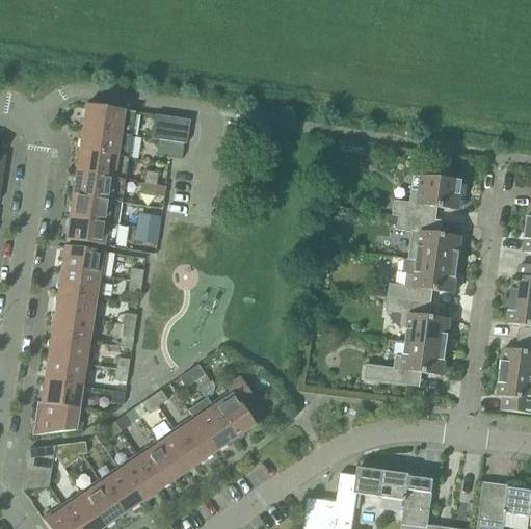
[(135,110),(86,103),(82,126),(131,133),(135,110)]
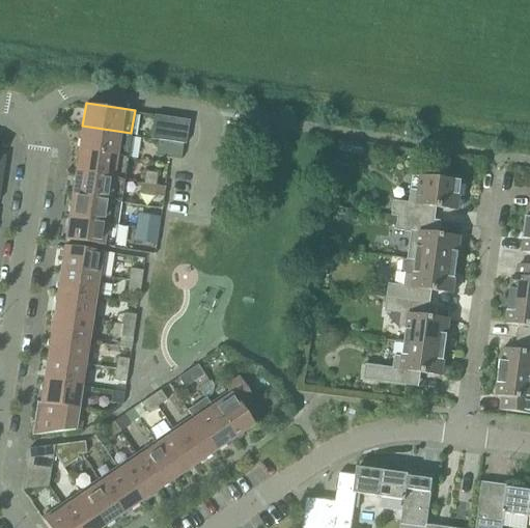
[(152,124),(150,136),(158,137),(183,141),(186,141),(187,130),(152,124)]
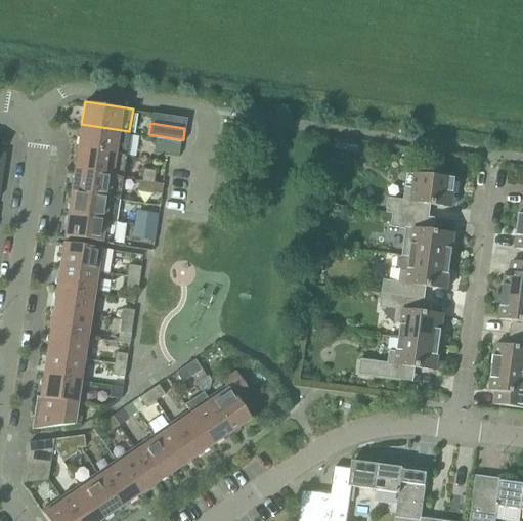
[(81,124),(78,145),(126,154),(129,131),(81,124)]
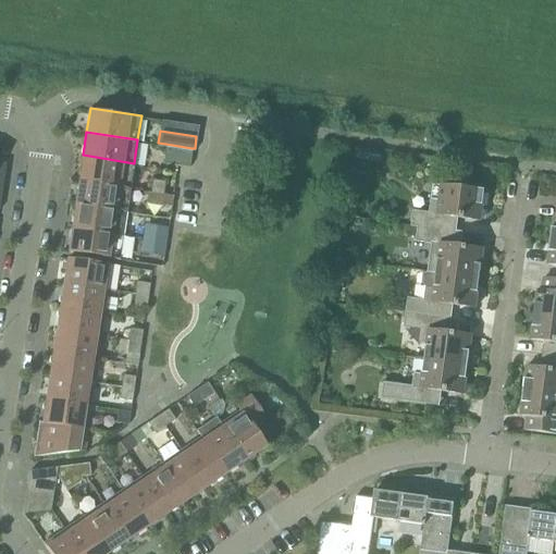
[(189,164),(192,148),(165,144),(163,160),(189,164)]
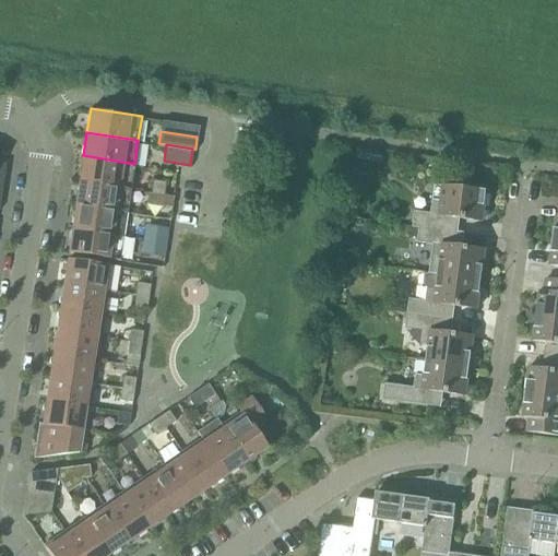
[(83,155),(80,179),(131,187),(134,164),(83,155)]
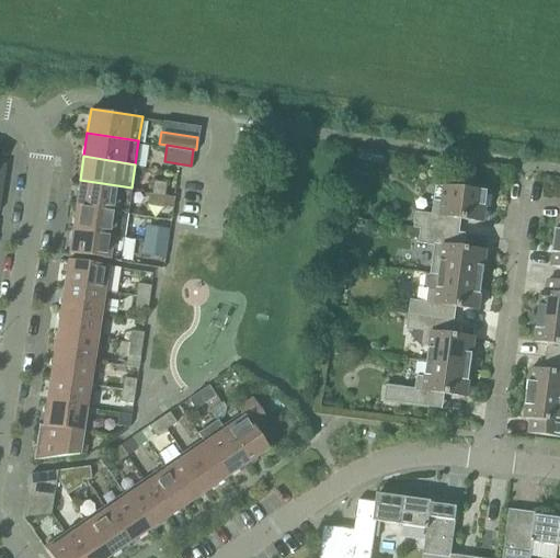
[(153,179),(152,191),(164,193),(167,180),(153,179)]
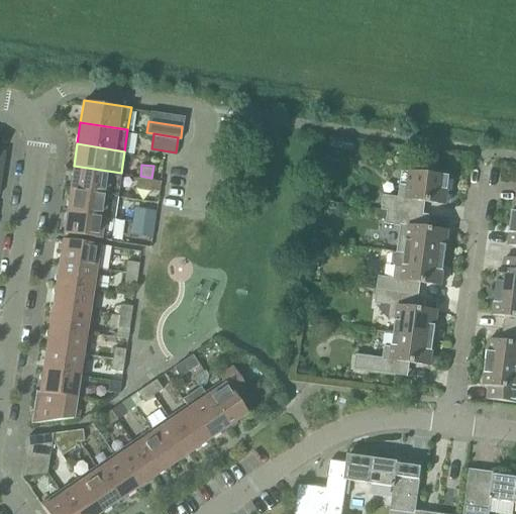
[(74,166),(71,187),(117,194),(121,173),(74,166)]
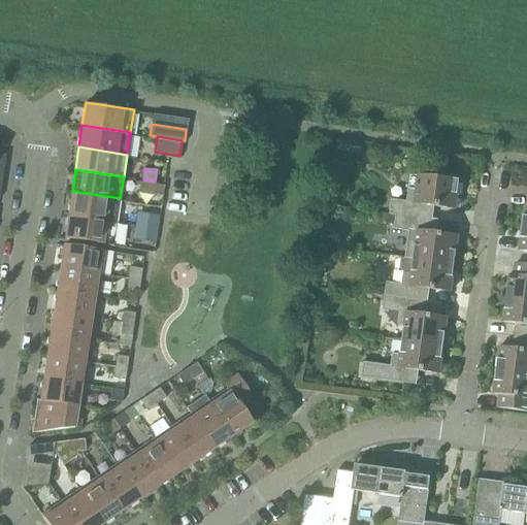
[(390,211),(396,212),(426,216),(428,203),(456,206),(459,178),(419,172),(417,188),(408,187),(406,199),(392,197),(390,211)]
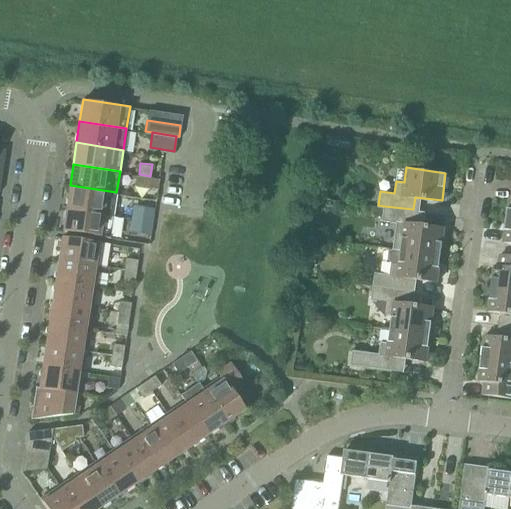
[(149,176),(148,187),(157,188),(159,178),(149,176)]
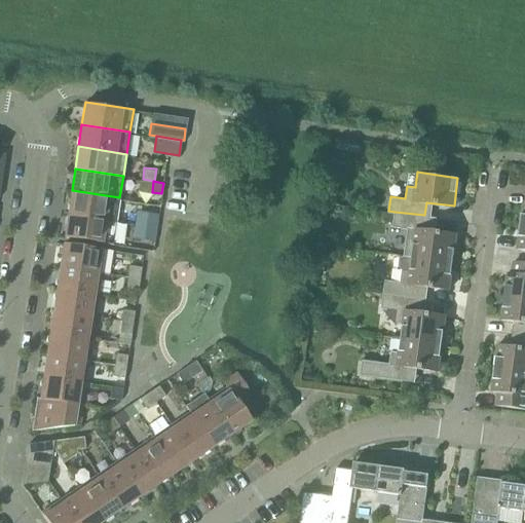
[(72,190),(68,213),(116,220),(119,197),(72,190)]
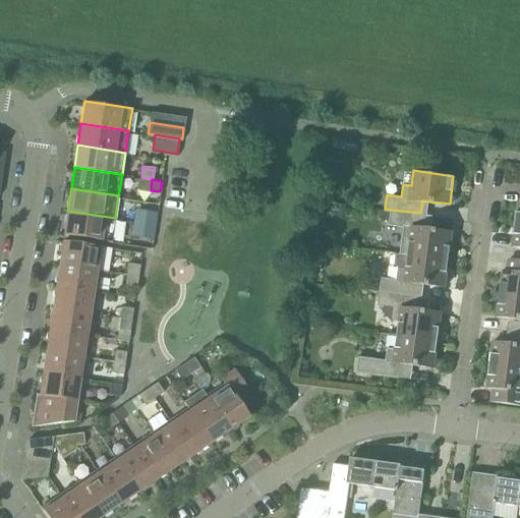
[(404,225),(400,251),(449,257),(452,230),(424,227),(426,213),(420,213),(391,210),(389,223),(404,225)]
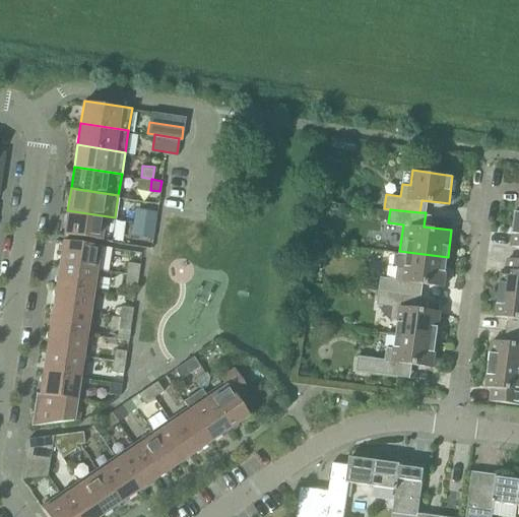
[(115,217),(67,210),(64,233),(112,240),(115,217)]
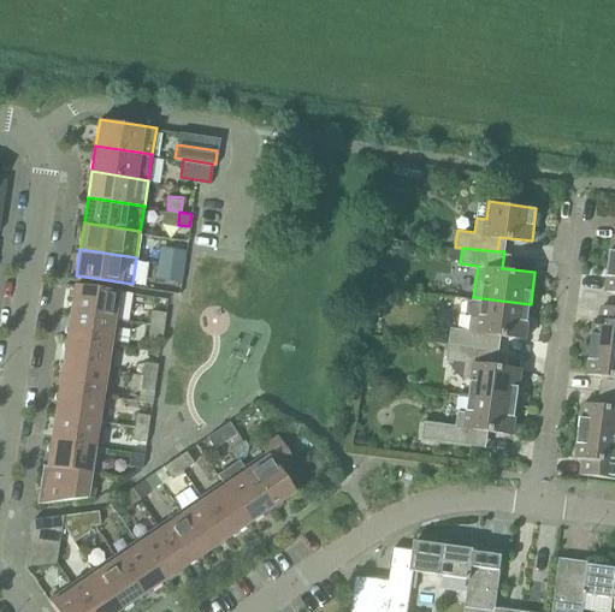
[(170,262),(182,263),(184,251),(171,249),(170,262)]
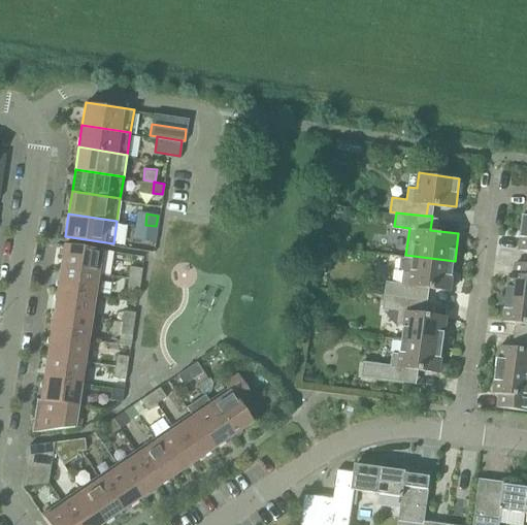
[(156,226),(145,225),(143,235),(155,237),(156,226)]
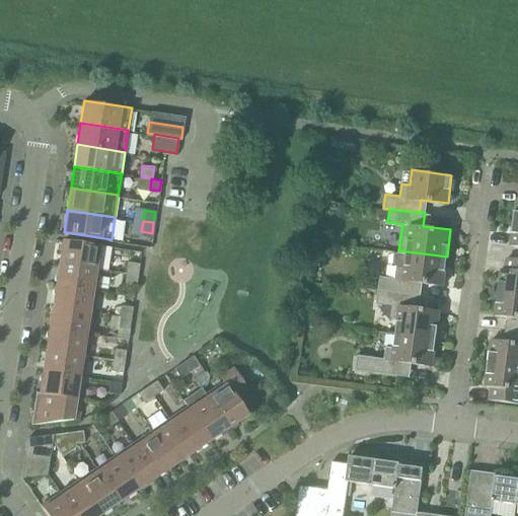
[(106,269),(111,245),(63,238),(60,261),(106,269)]
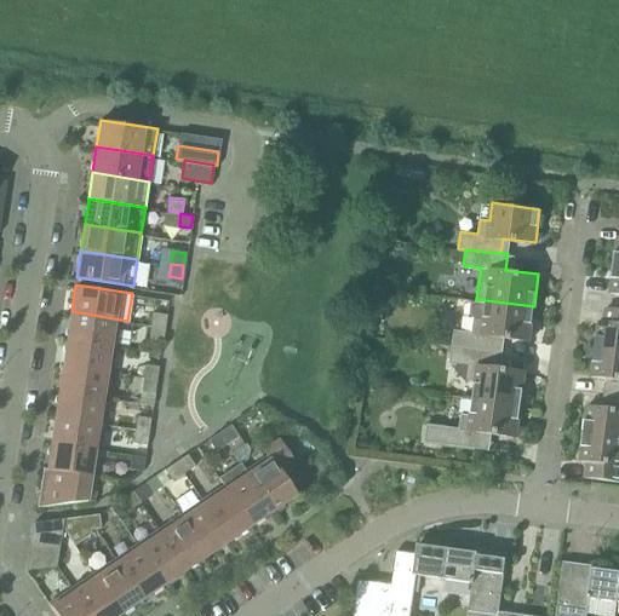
[(454,328),(452,344),(494,350),(497,335),(529,339),(534,306),(476,299),(471,303),(470,312),(474,316),(473,330),(454,328)]
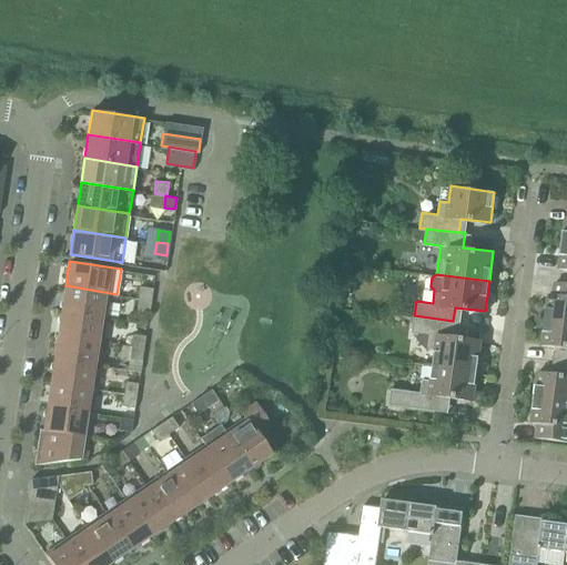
[(117,294),(66,285),(62,310),(104,316),(108,293),(117,294)]
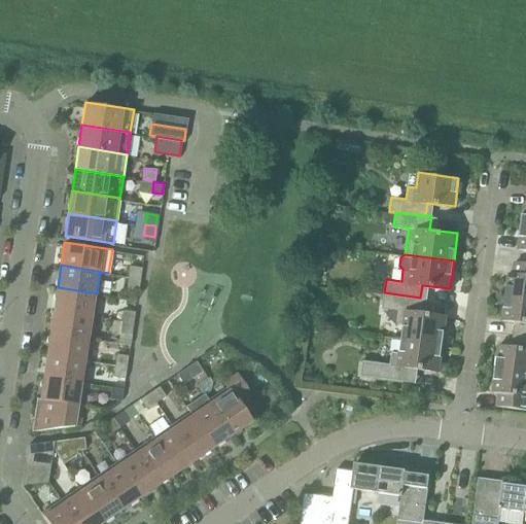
[(130,265),(129,276),(140,277),(141,266),(130,265)]
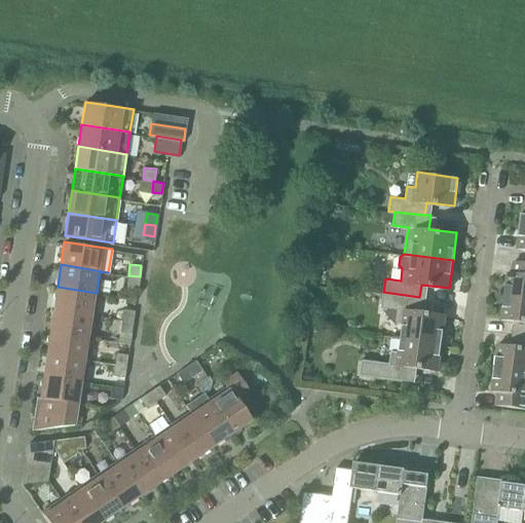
[(524,272),(508,270),(504,294),(524,296),(524,272)]
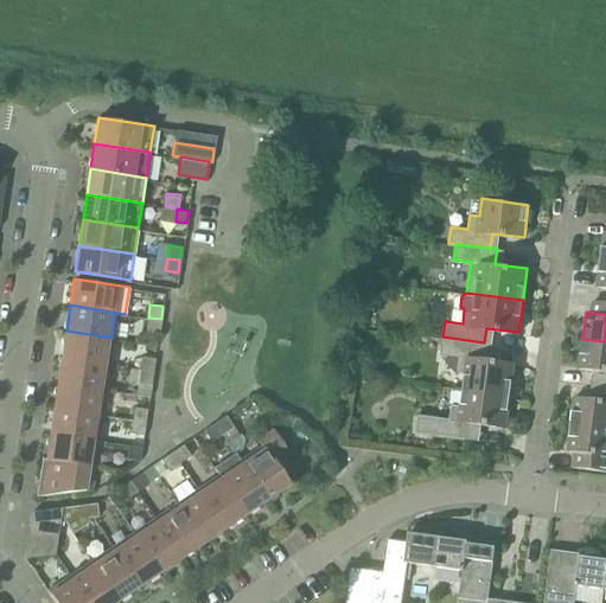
[(161,319),(148,318),(146,331),(159,333),(161,319)]
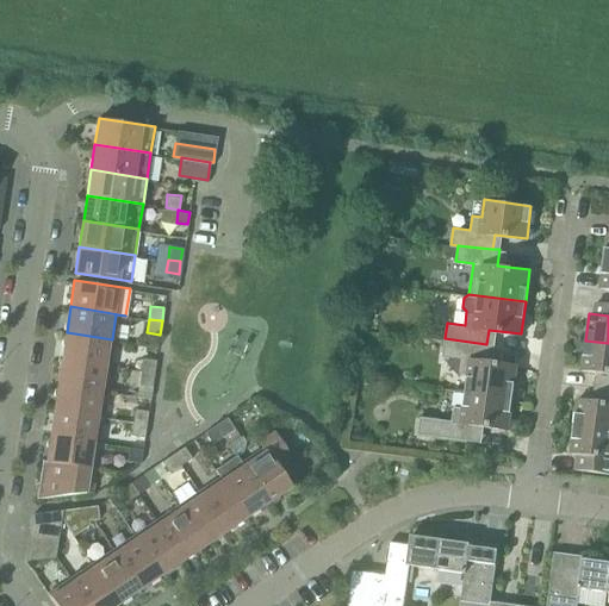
[(67,332),(62,357),(109,364),(112,339),(67,332)]
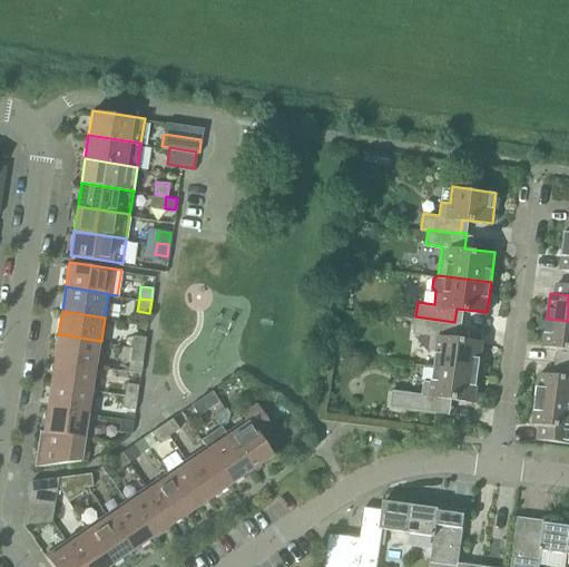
[(437,349),(434,364),(479,371),(483,341),(453,336),(454,322),(415,316),(413,332),(430,334),(428,348),(437,349)]
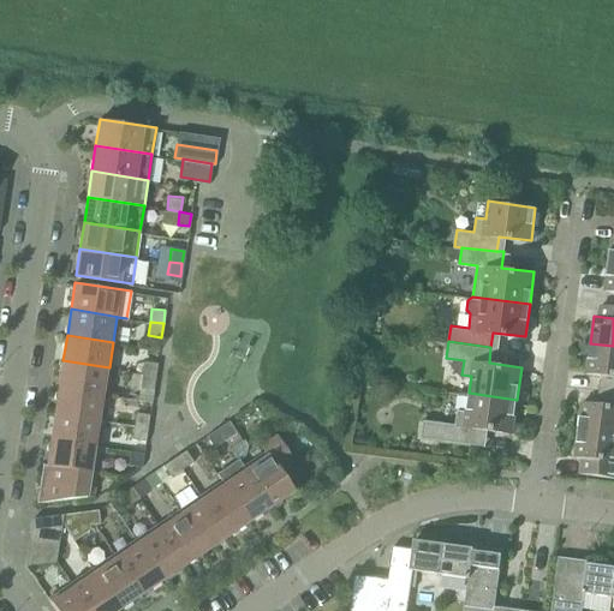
[(601,373),(598,388),(613,389),(613,346),(590,343),(586,371),(601,373)]
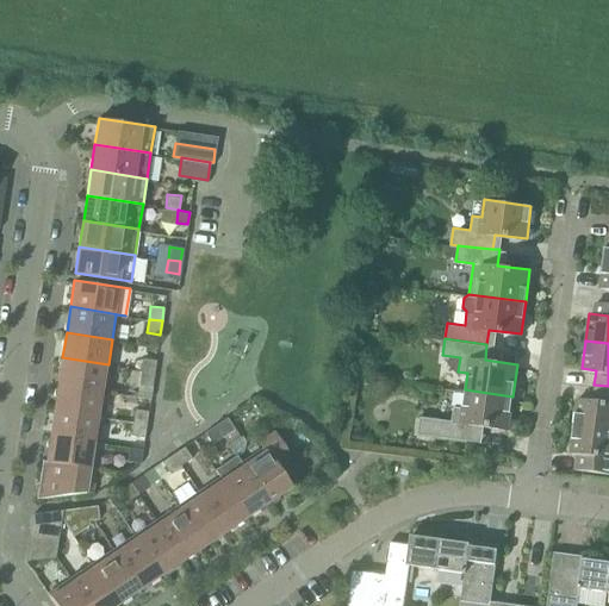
[(143,356),(141,369),(154,372),(156,358),(143,356)]
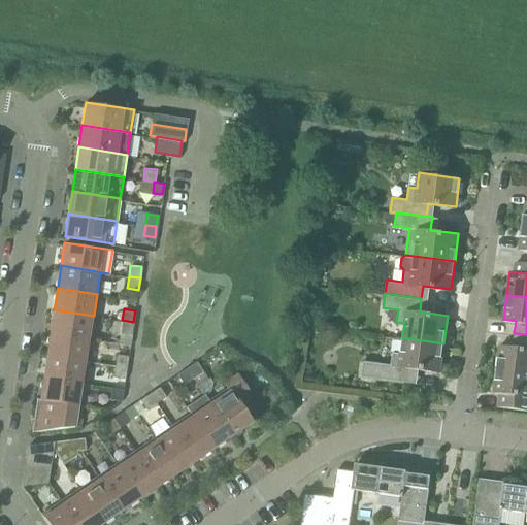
[(54,309),(51,331),(91,337),(94,316),(54,309)]
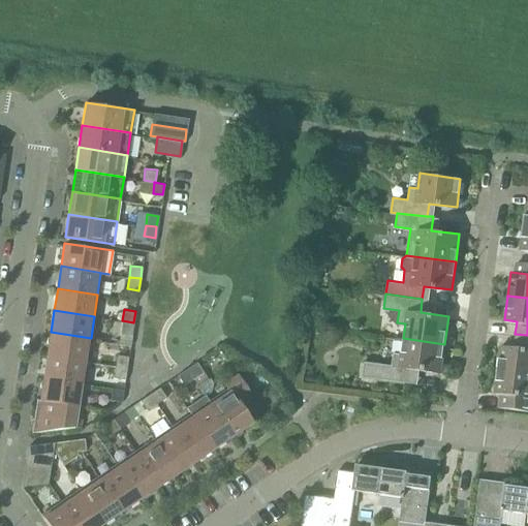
[(133,322),(122,320),(120,333),(132,334),(133,322)]
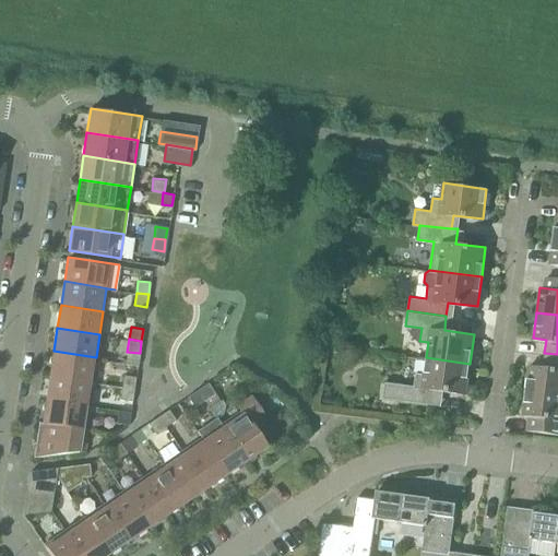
[(54,351),(50,375),(93,381),(96,357),(54,351)]
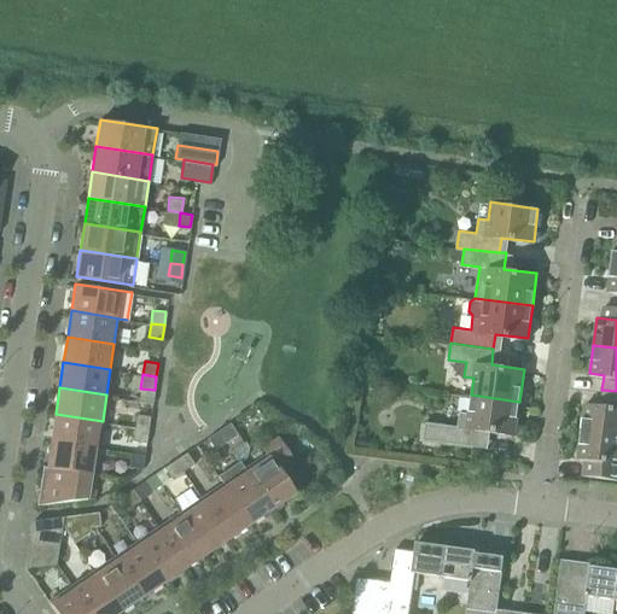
[(586,402),(581,430),(616,433),(616,391),(601,390),(600,403),(586,402)]
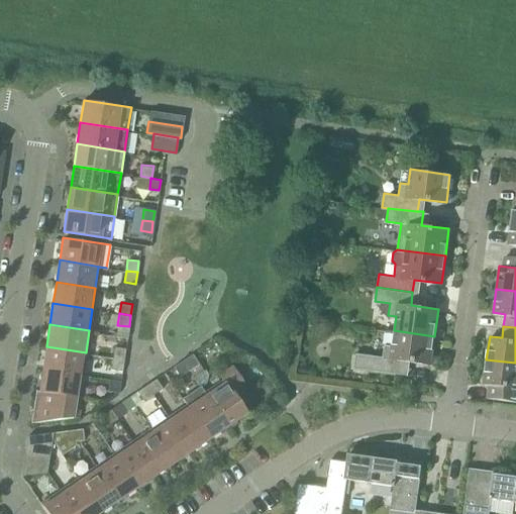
[(434,336),(394,330),(392,344),(385,343),(383,355),(356,351),(354,367),(402,373),(404,360),(430,363),(434,336)]
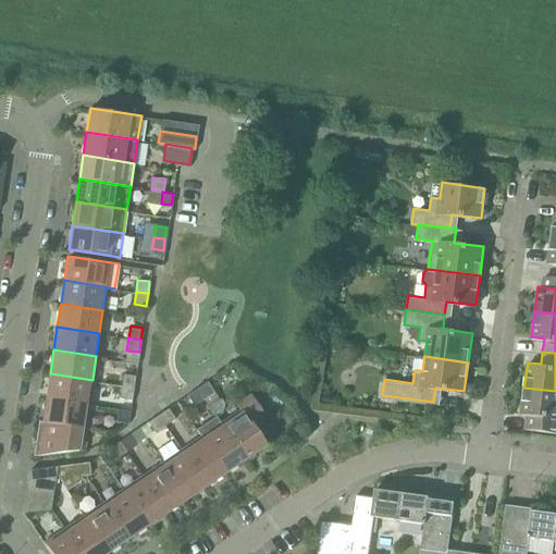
[(123,372),(122,384),(134,386),(135,374),(123,372)]
